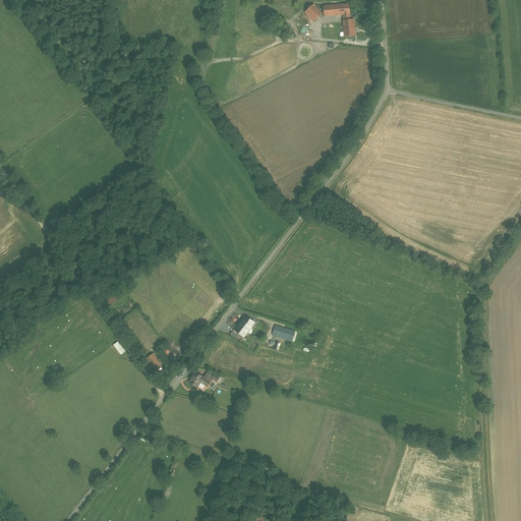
[(313,4),(300,16),(308,26),(323,13),(313,4)]
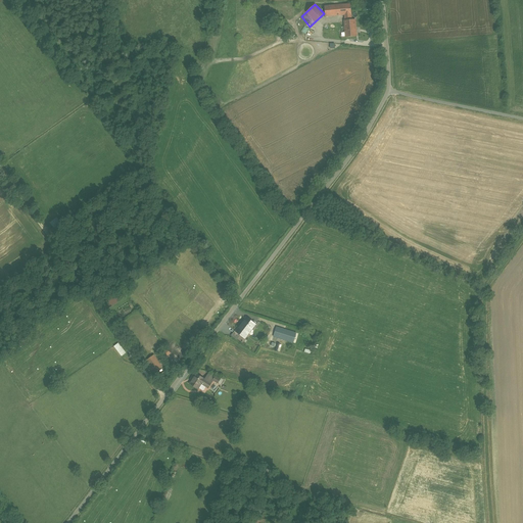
[(345,4),(325,6),(325,16),(344,14),(345,14),(344,9),(346,9),(345,4)]
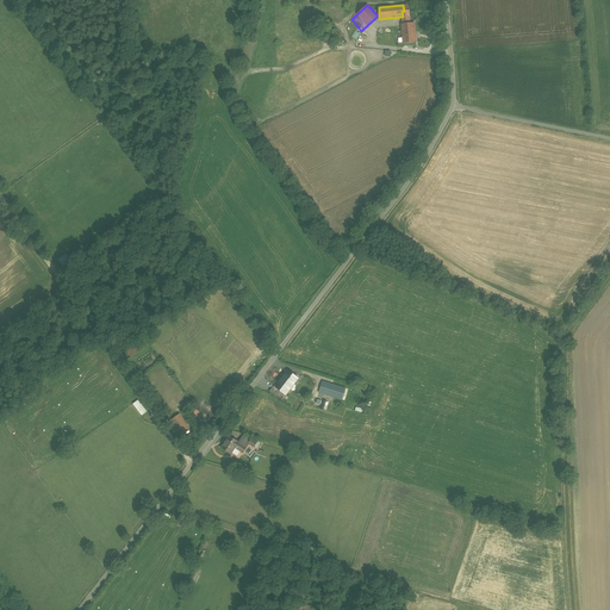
[(409,5),(403,5),(404,11),(402,11),(403,17),(402,17),(403,24),(402,24),(404,43),(416,43),(415,23),(410,24),(410,17),(409,5)]
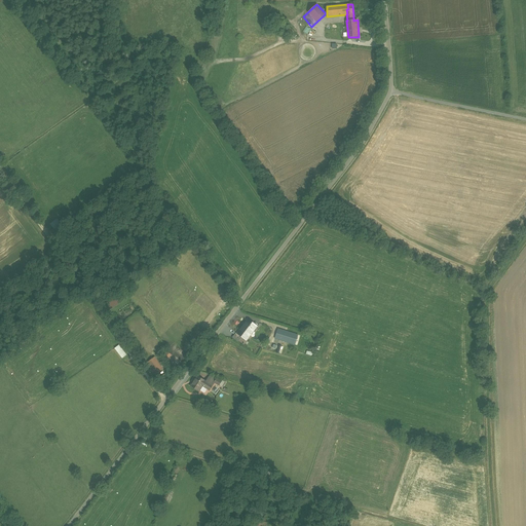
[(115,296),(103,304),(107,311),(119,303),(115,296)]
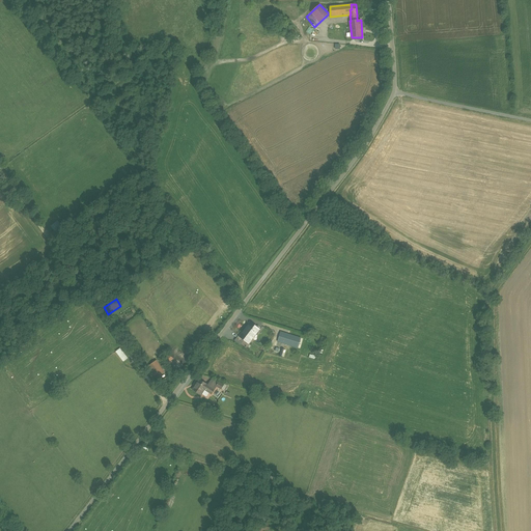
[(251,323),(245,331),(244,330),(240,336),(239,336),(244,340),(245,339),(249,341),(255,333),(256,333),(259,330),(251,323)]
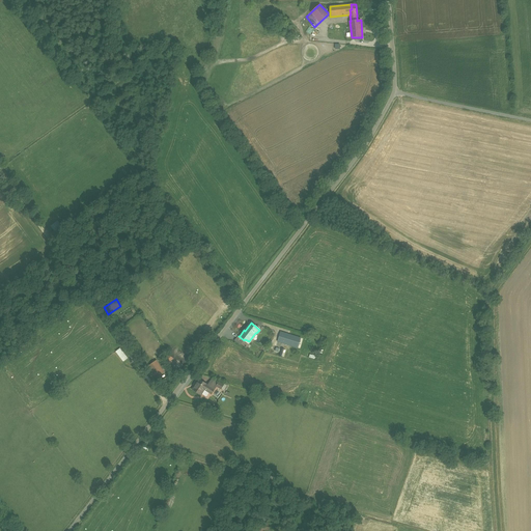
[(288,334),(281,332),(278,341),(285,344),(288,334)]
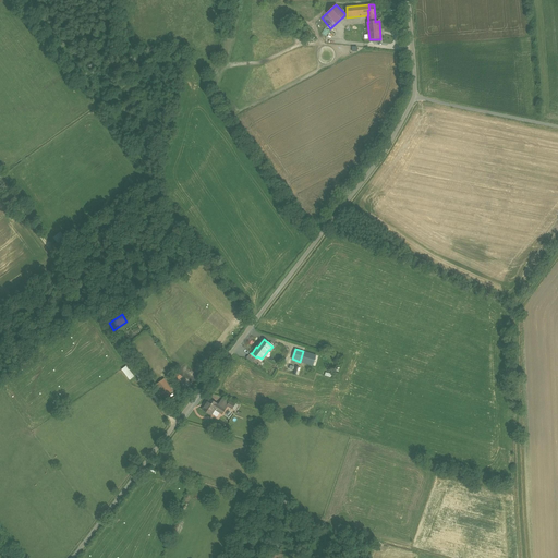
[(322,356),(303,351),(300,362),(318,367),(322,356)]
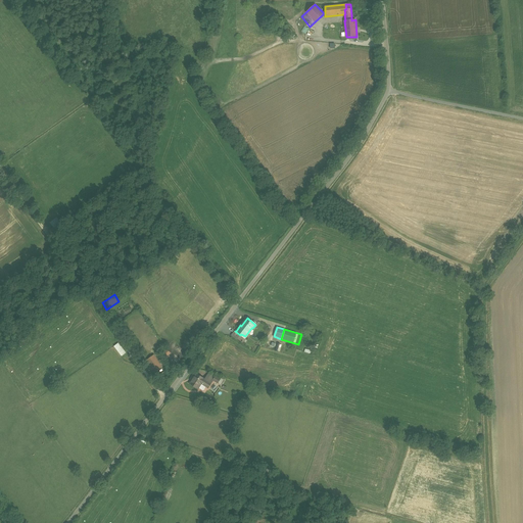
[(240,335),(235,331),(235,330),(231,335),(237,340),(240,335)]
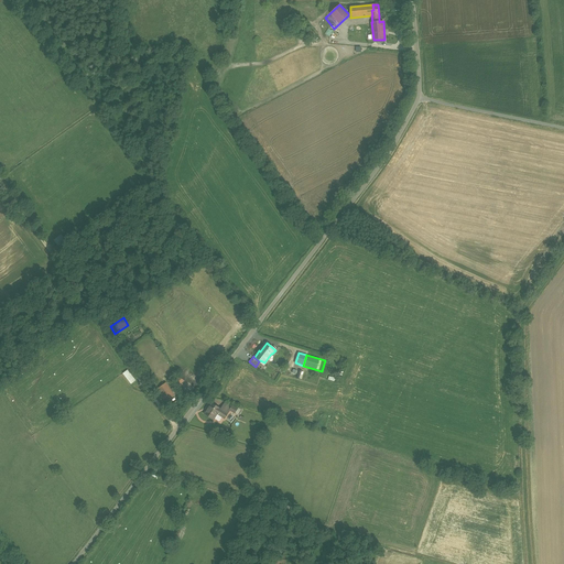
[(121,372),(129,383),(133,380),(127,369),(121,372)]
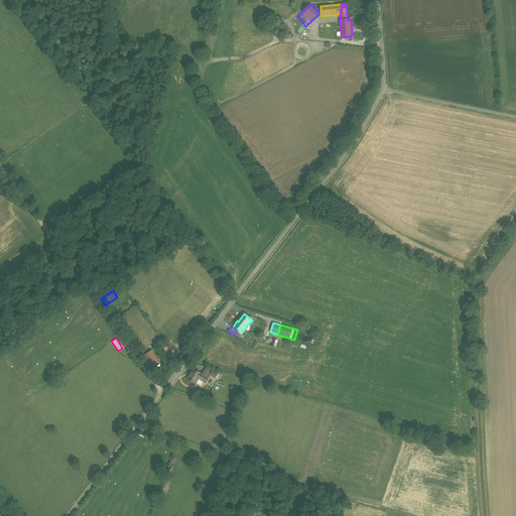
[(150,349),(142,355),(150,368),(159,362),(150,349)]
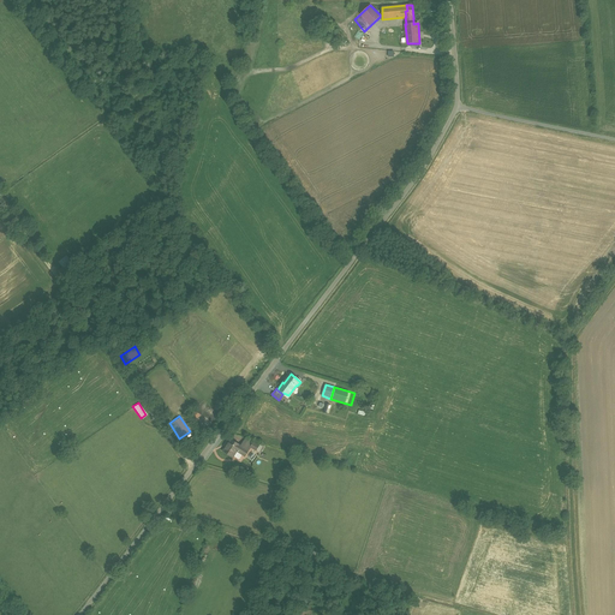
[(240,446),(231,440),(224,451),(233,458),(237,451),(245,457),(249,451),(251,447),(250,447),(252,443),(245,439),(240,446)]
